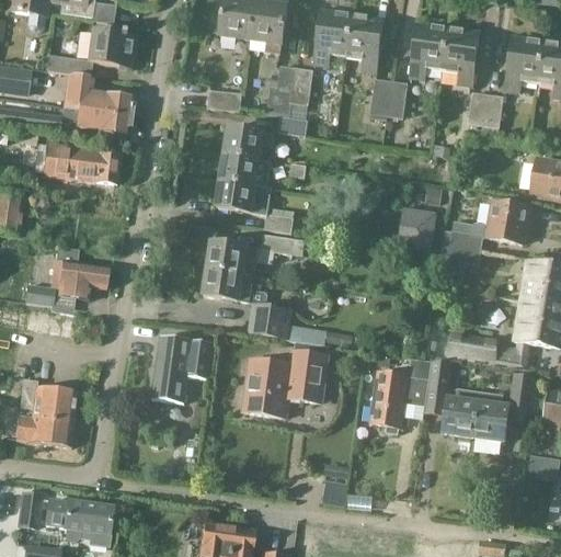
[(8,0),(7,10),(27,13),(25,24),(27,29),(31,32),(36,33),(41,31),(43,27),(45,15),(45,16),(47,1),(60,2),(59,12),(91,16),(93,1),(93,0),(8,0)]
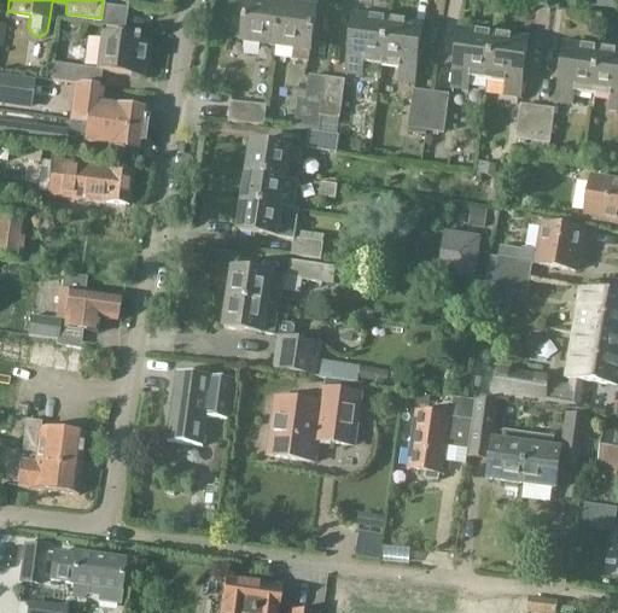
[(242,38),(274,42),(280,1),(272,0),(248,0),(245,16),(235,15),(232,35),(243,36),(242,38)]
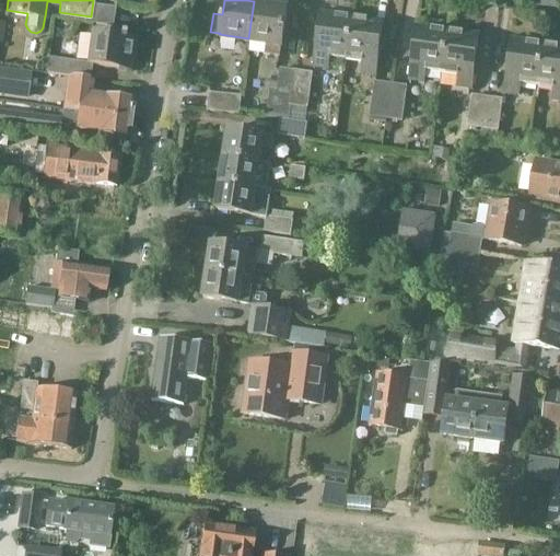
[(266,51),(280,54),(281,43),(282,43),(287,6),(254,1),(248,38),(267,41),(266,51)]
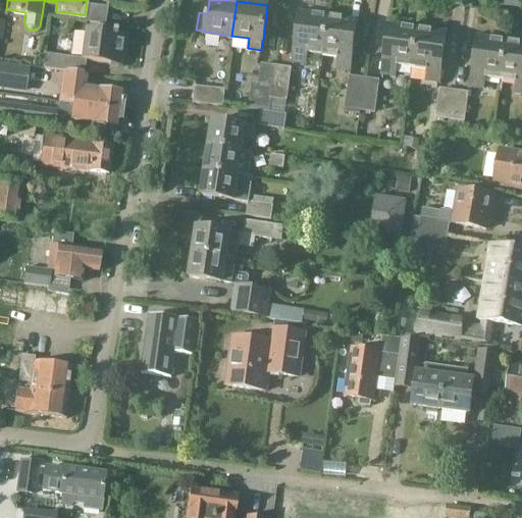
[(306,51),(323,53),(328,14),(300,10),(293,58),(305,60),(306,51)]
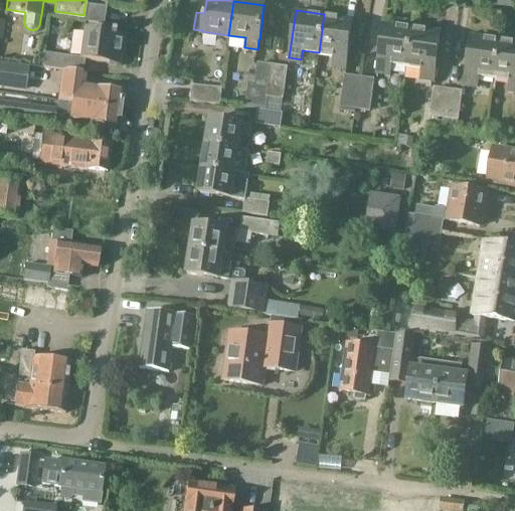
[(352,18),(324,14),(319,52),(334,54),(332,63),(345,65),(352,18)]
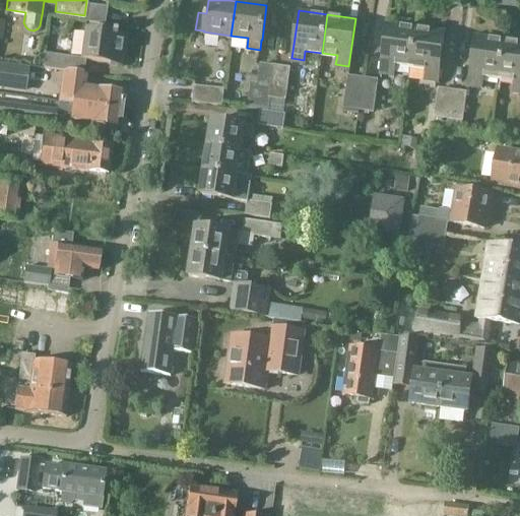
[(394,63),(411,65),(415,26),(387,22),(381,71),(393,72),(394,63)]
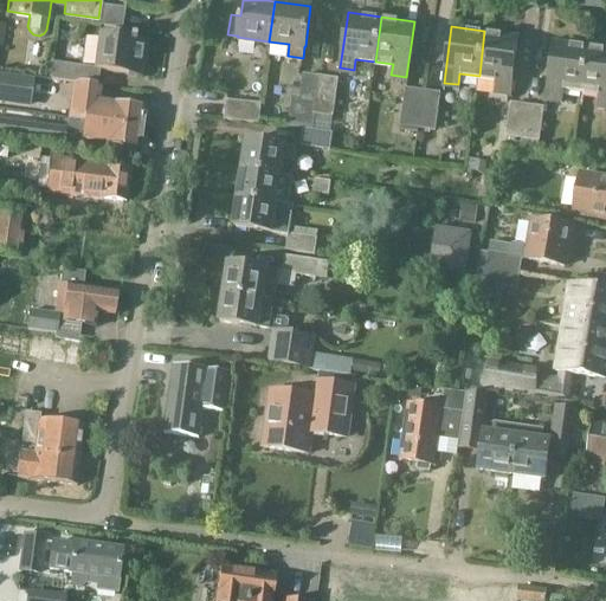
[(517,36),(484,31),(479,76),(497,78),(496,90),(510,91),(517,36)]
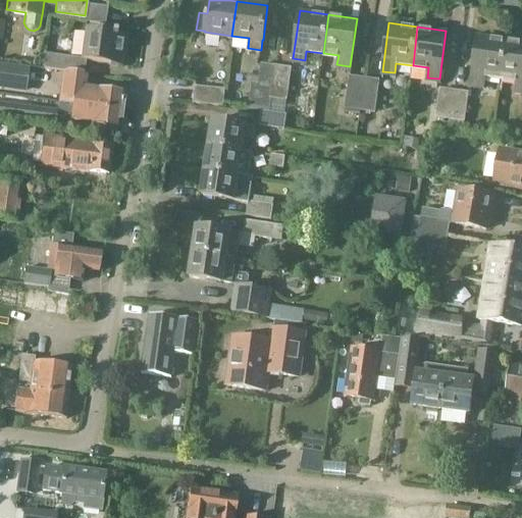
[(115,32),(116,29),(111,28),(110,31),(86,28),(82,55),(121,61),(125,33),(115,32)]
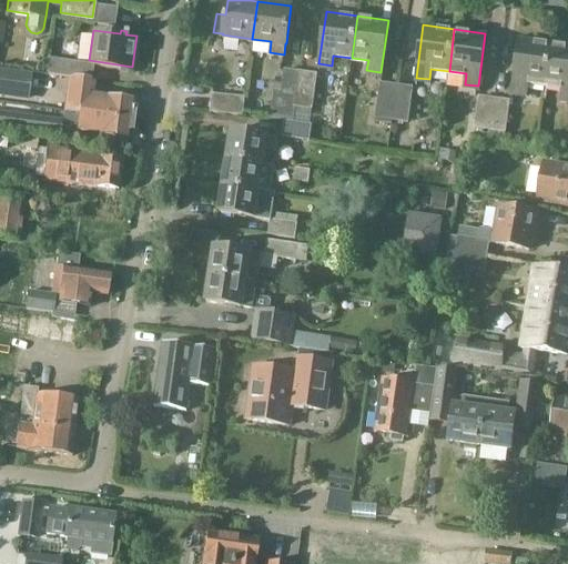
[(545,84),(550,42),(520,38),(513,91),(527,92),(528,82),(545,84)]
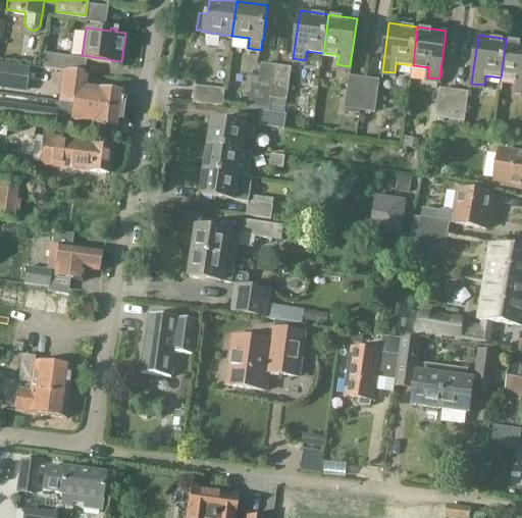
[(521,40),(506,39),(501,78),(517,80),(516,90),(521,90),(521,40)]
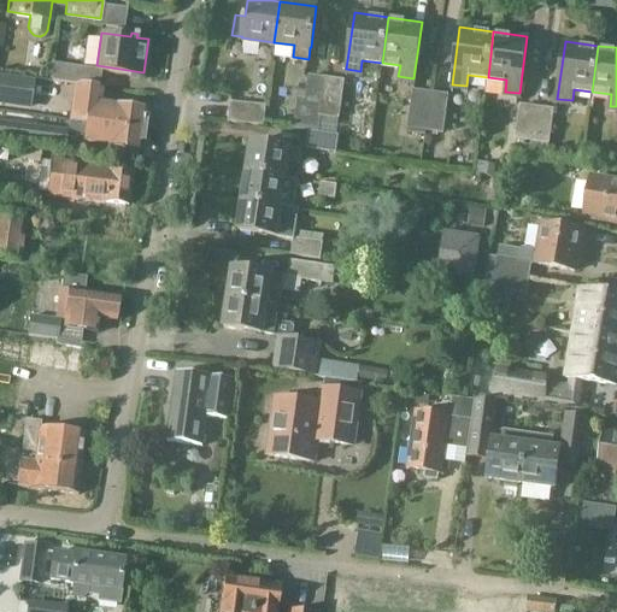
[(52,59),(50,76),(82,81),(84,64),(52,59)]
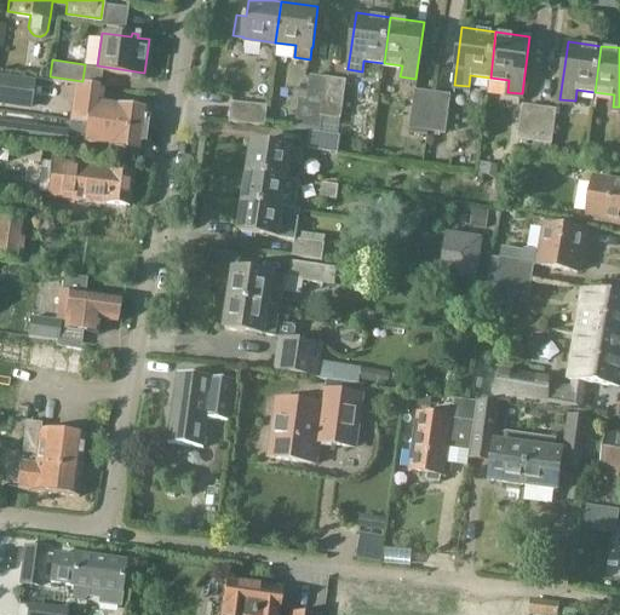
[(0,72),(0,102),(27,105),(30,76),(0,72)]
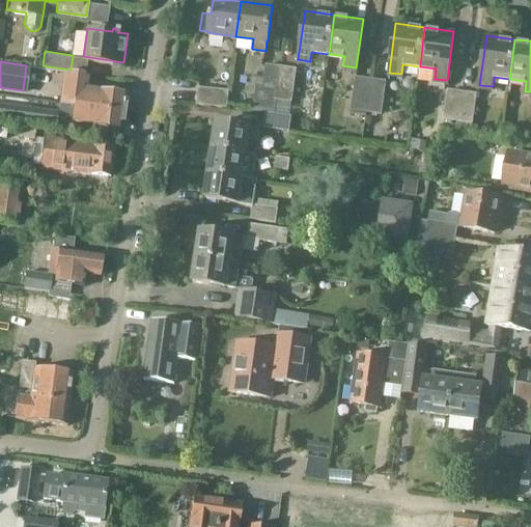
[(252,108),(266,109),(274,111),(281,63),(264,61),(262,82),(256,81),(252,108)]
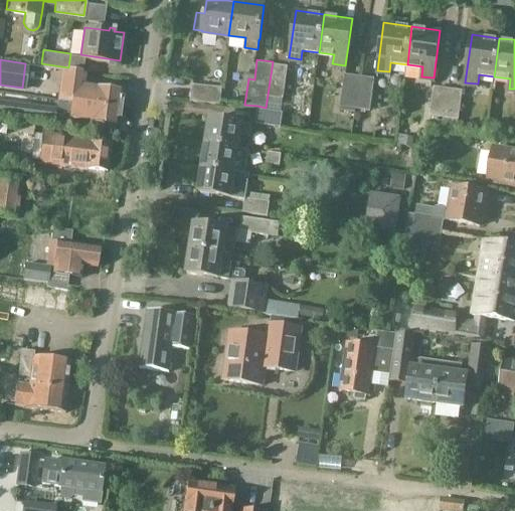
[(273,61),(266,108),(283,110),(289,63),(273,61)]
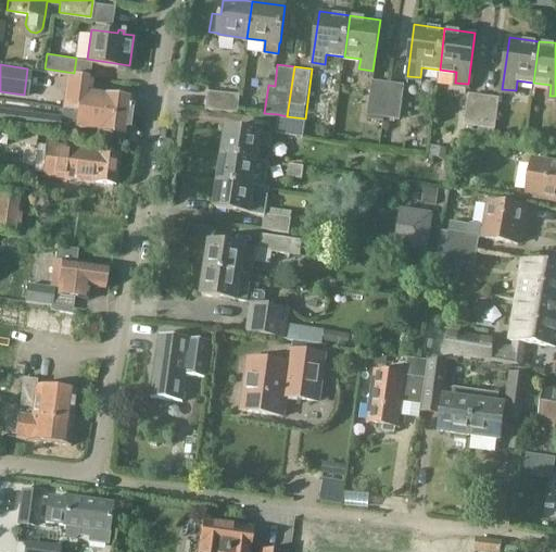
[(89,76),(65,73),(61,105),(70,107),(130,114),(133,97),(91,91),(93,77),(89,76)]
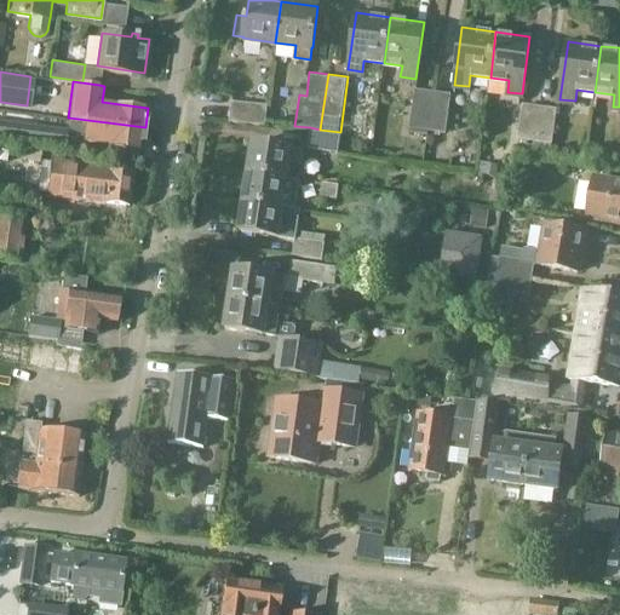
[(408,126),(429,128),(435,90),(414,87),(408,126)]
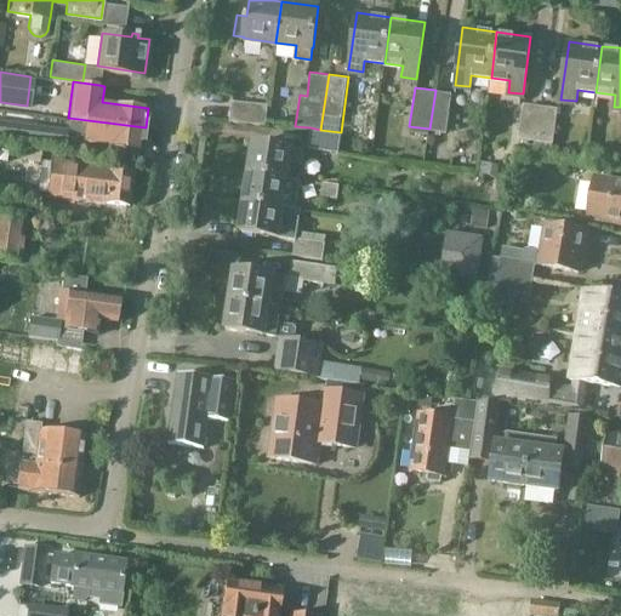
[(451,92),(436,90),(429,129),(445,131),(451,92)]
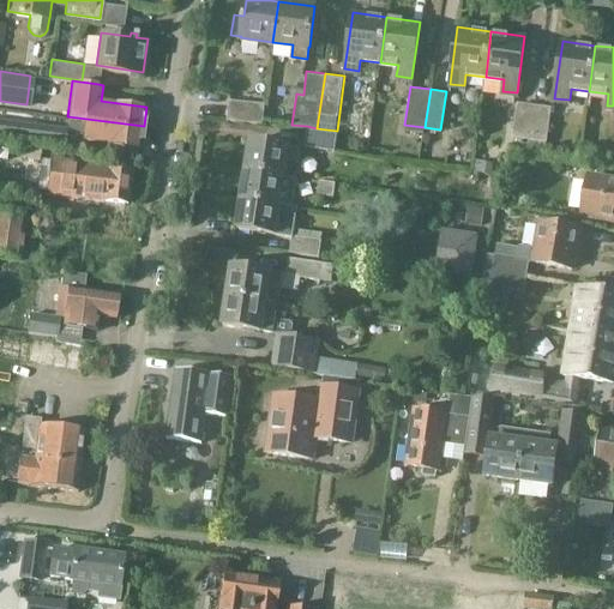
[(228,119),(263,121),(264,102),(229,100),(228,119)]
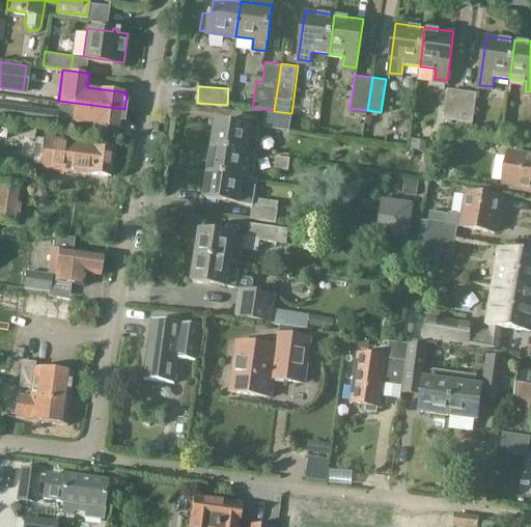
[(444,116),(457,118),(462,88),(448,87),(444,116)]
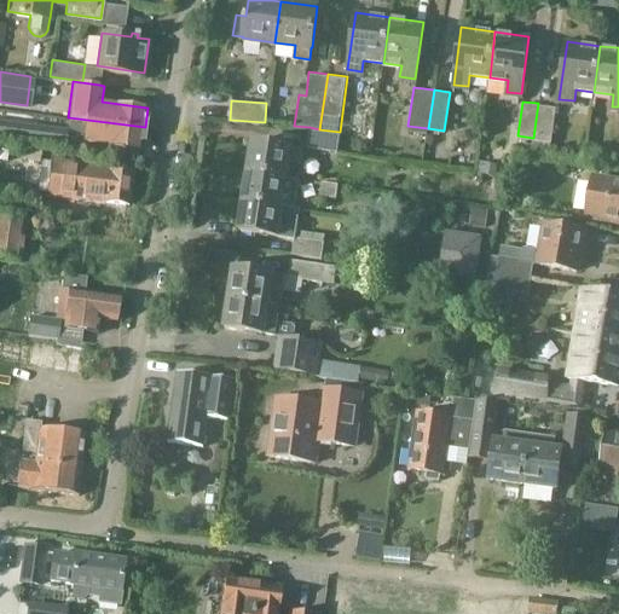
[(555,105),(538,103),(533,138),(550,140),(555,105)]
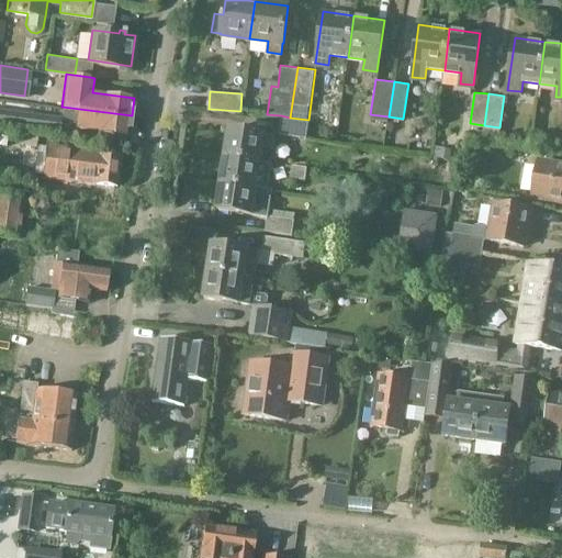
[(0,125),(58,133),(60,116),(0,108),(0,125)]
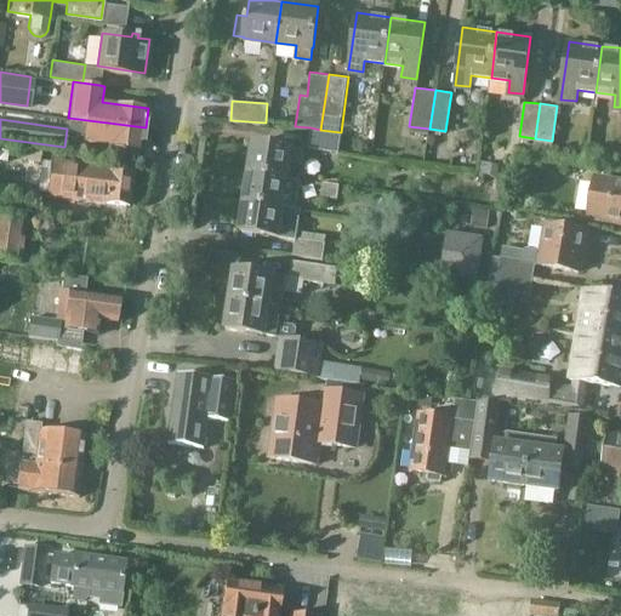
[(142,148),(146,127),(78,119),(75,130),(70,130),(69,147),(84,149),(85,141),(142,148)]
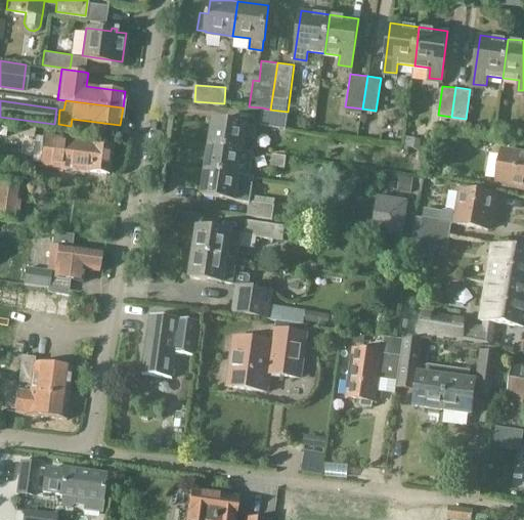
[(288,112),(270,110),(262,107),(260,124),(285,127),(288,112)]
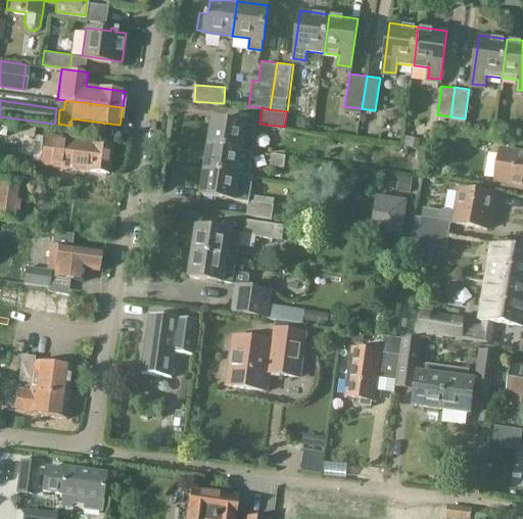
[(209,143),(242,147),(244,135),(254,136),(256,125),(245,123),(214,118),(209,143)]
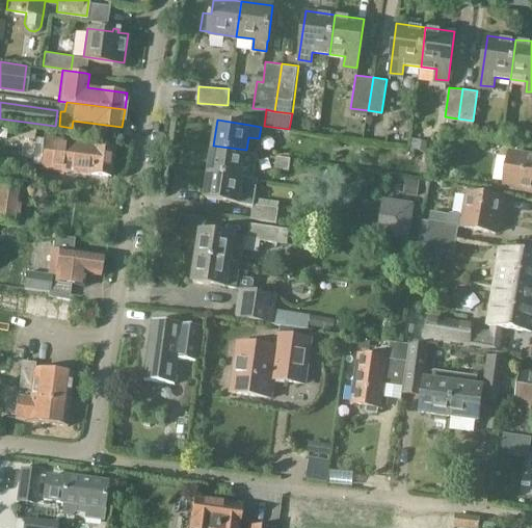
[(45,136),(41,164),(110,174),(113,144),(94,141),(94,142),(45,136)]
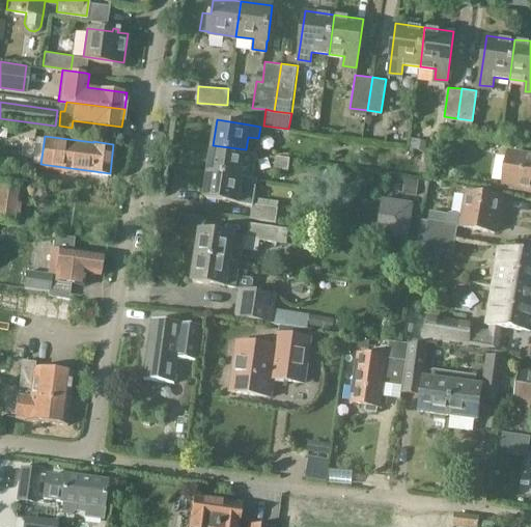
[(426,139),(411,136),(409,146),(424,149),(426,139)]
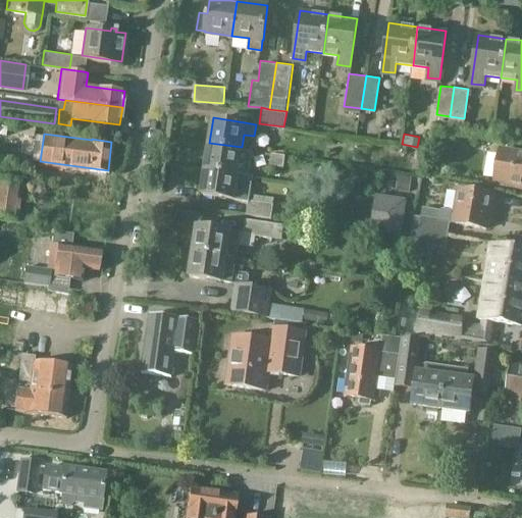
[(209,143),(205,168),(249,174),(252,149),(242,148),(242,147),(209,143)]
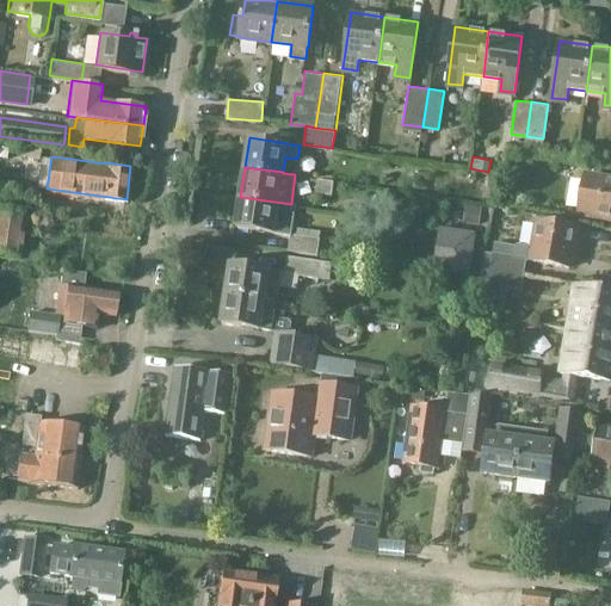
[(610,177),(585,172),(578,210),(610,215),(610,177)]
